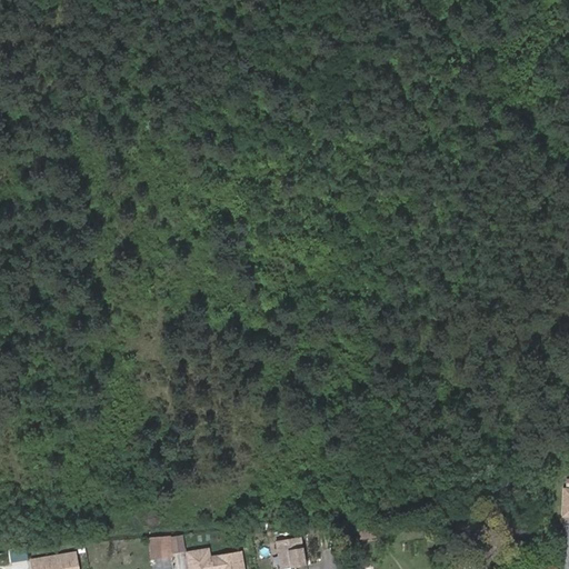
[(568,493),(559,493),(558,513),(568,512),(568,493)]
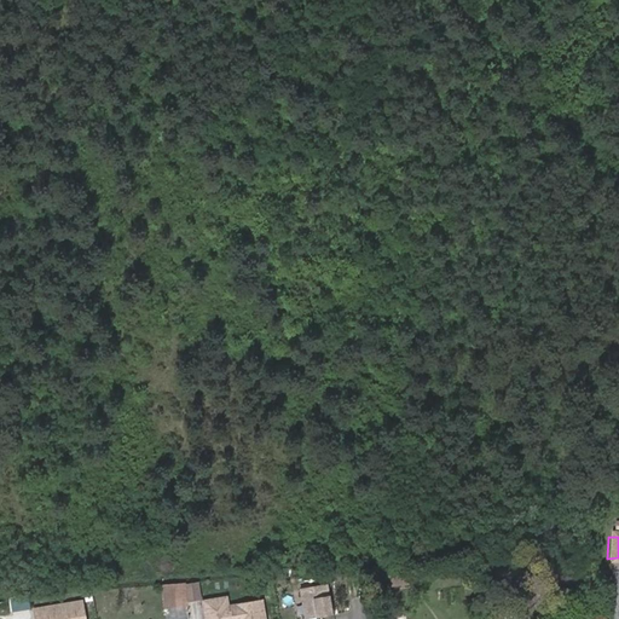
[(180,582),(160,584),(163,606),(184,602),(180,582)]
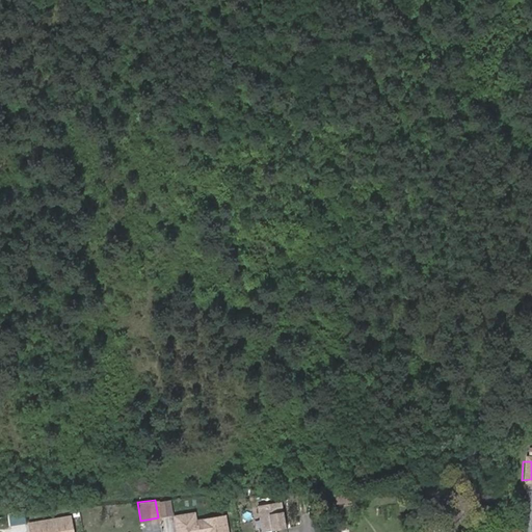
[(263,529),(286,526),(282,500),(259,504),(263,529)]
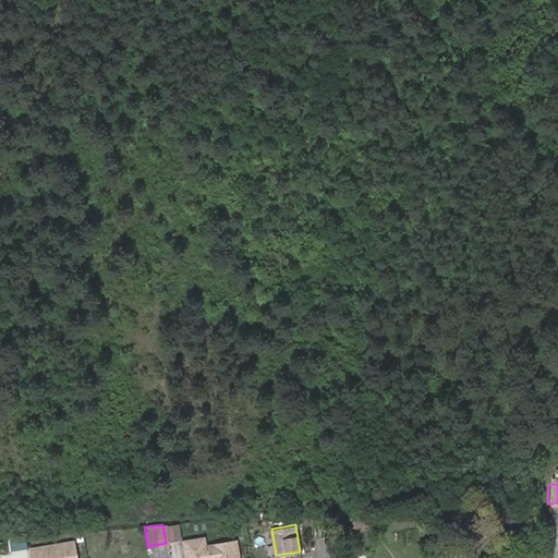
[(203,536),(182,540),(184,557),(238,557),(234,540),(205,544),(203,536)]
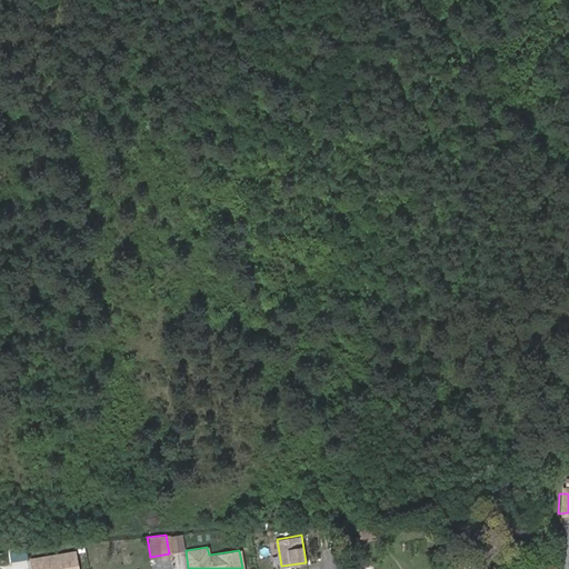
[(75,568),(73,557),(29,565),(30,568),(75,568)]
